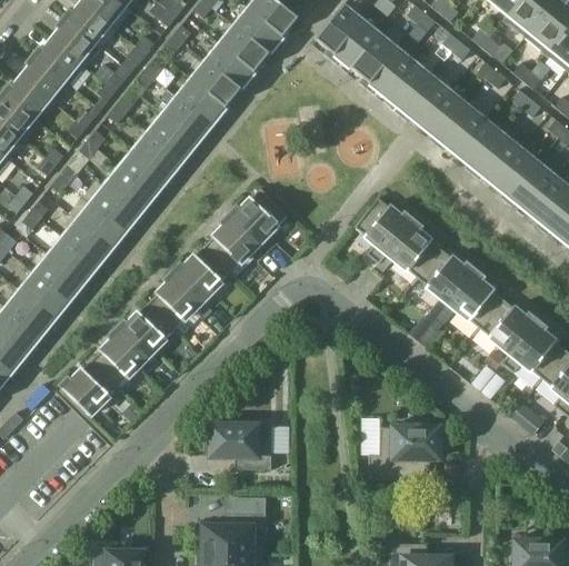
[(82,0),(81,1),(109,22),(123,5),(118,0),(82,0)]
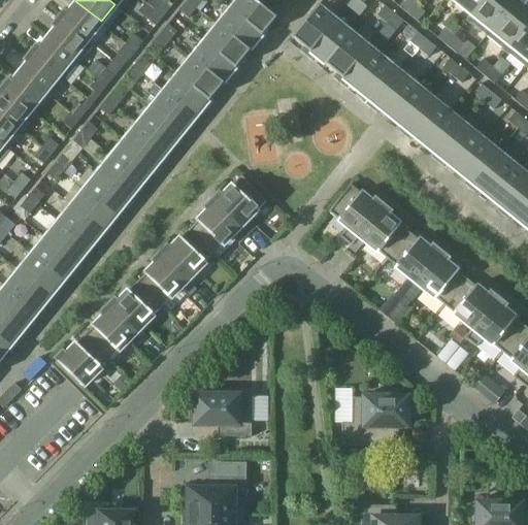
[(159,0),(154,6),(163,14),(171,5),(165,0),(159,0)]
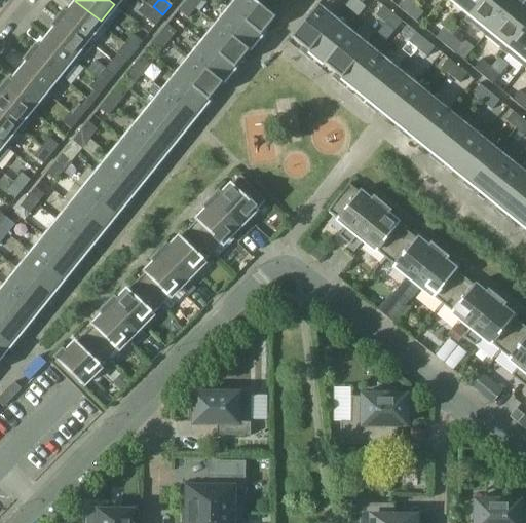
[(195,6),(188,0),(184,0),(178,8),(187,15),(195,6)]
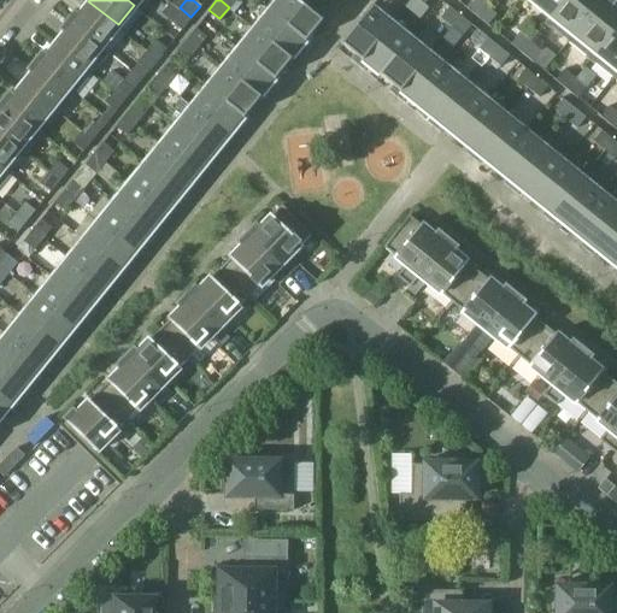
[(276,0),(270,9),(312,42),(317,35),(312,30),(322,18),(300,0),(276,0)]
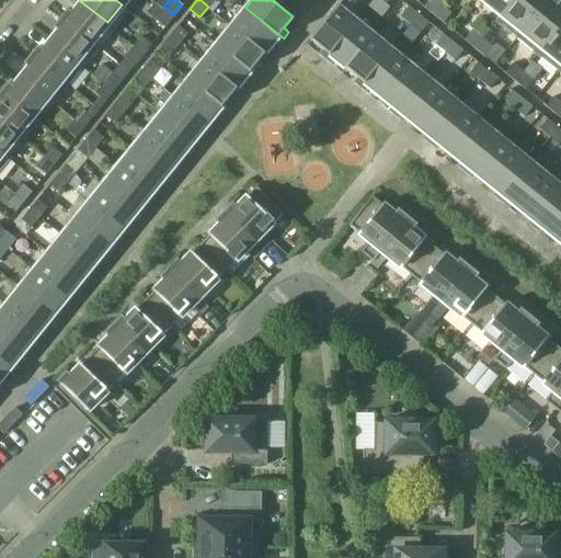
[(426,0),(423,4),(434,12),(442,2),(439,0),(426,0)]
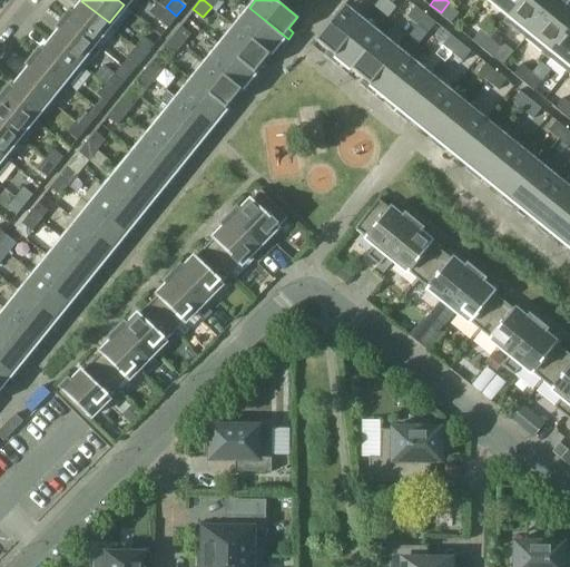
[(493,0),(508,12),(509,13),(519,0),(493,0)]
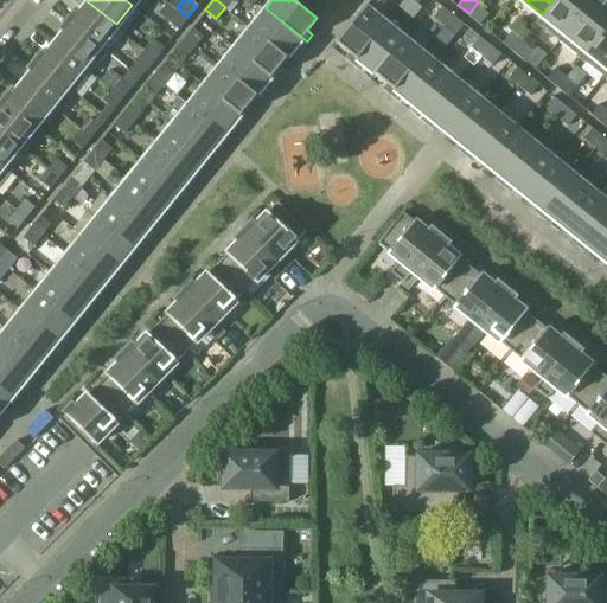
[(553,0),(542,14),(541,13),(535,20),(558,39),(589,0),(553,0)]
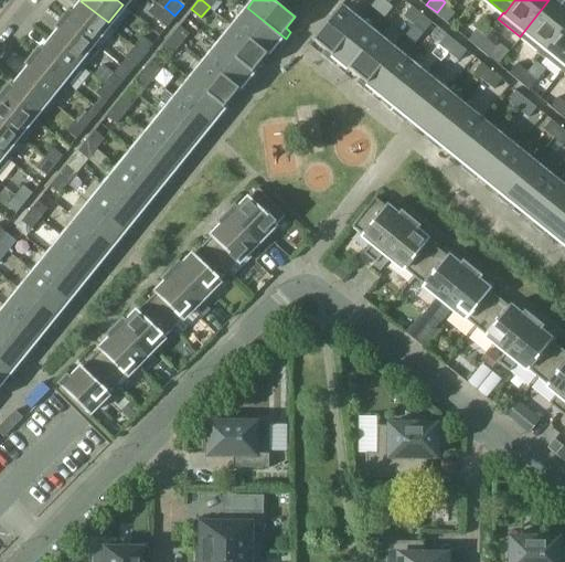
[(548,0),(520,36),(540,53),(552,39),(564,22),(564,8),(561,4),(563,0),(548,0)]
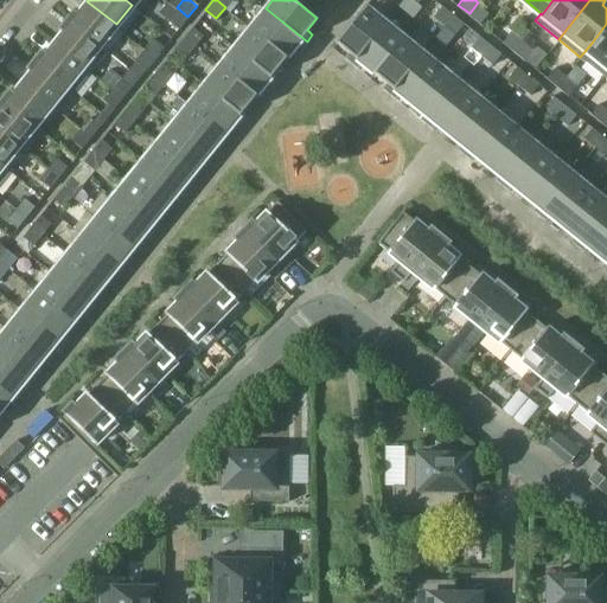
[(65,17),(100,44),(101,43),(116,24),(87,1),(78,11),(74,6),(65,17)]
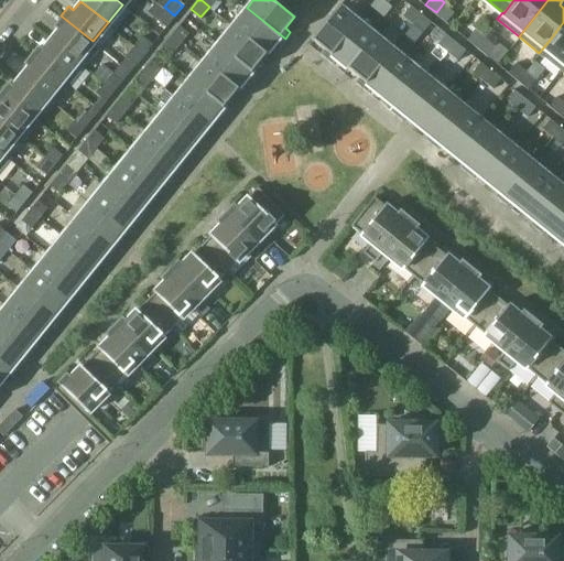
[(454,10),(444,2),(436,12),(446,21),(454,10)]
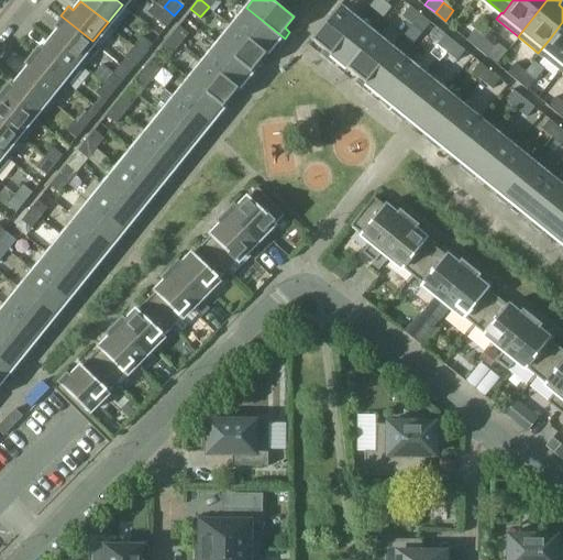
[(326,57),(356,19),(339,3),(311,37),(323,47),(319,52),(326,57)]
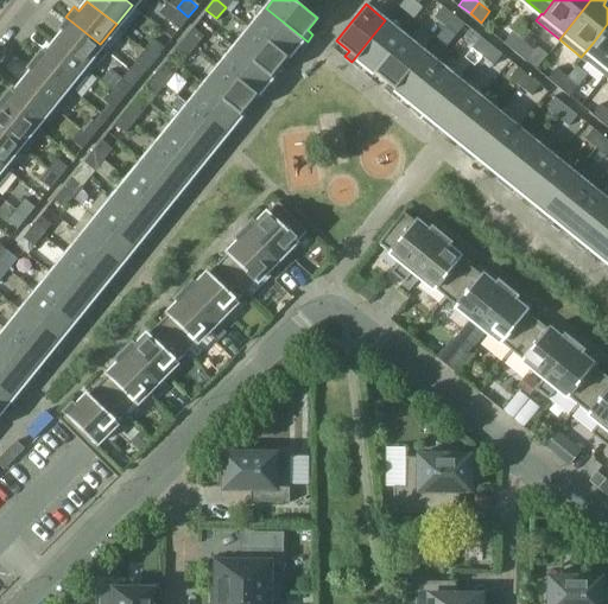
[(435,14),(445,24),(454,12),(443,4),(435,14)]
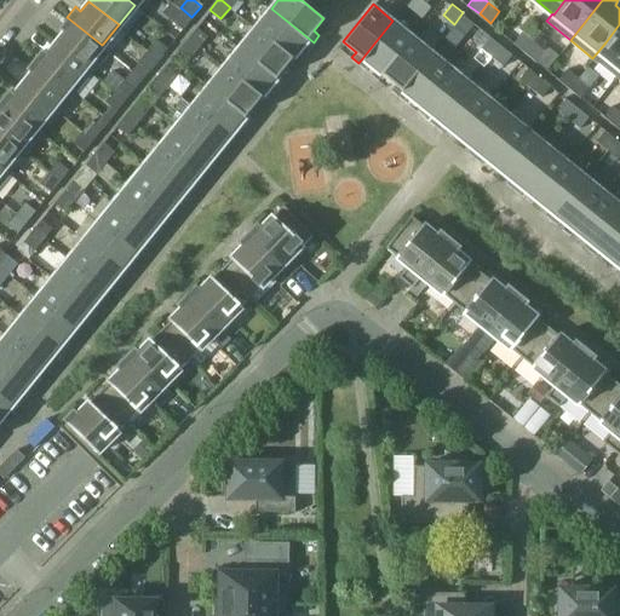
[(191,17),(181,7),(171,18),(183,28),(191,17)]
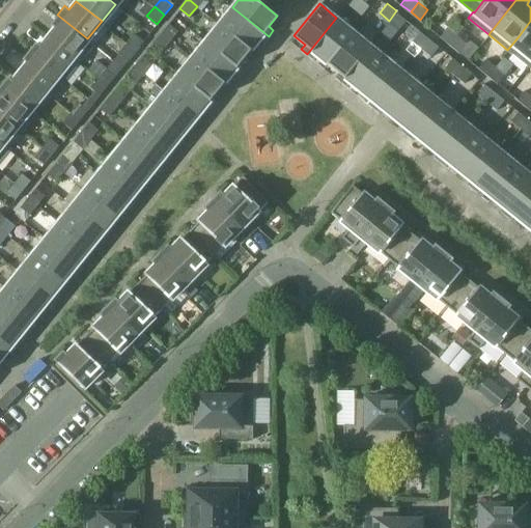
[(232,7),(219,23),(250,49),(258,38),(263,43),(269,36),(232,7)]
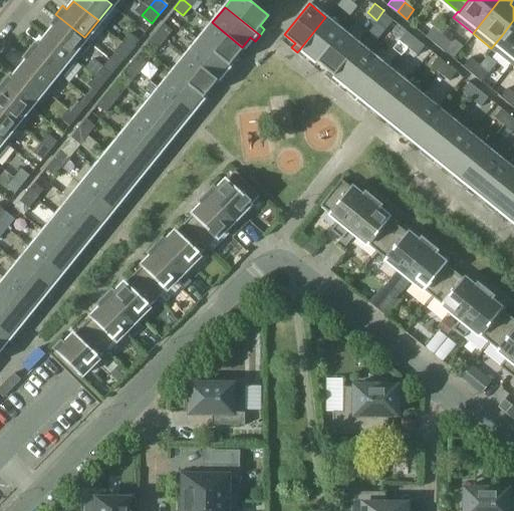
[(386,27),(394,18),(383,10),(376,20),(386,27)]
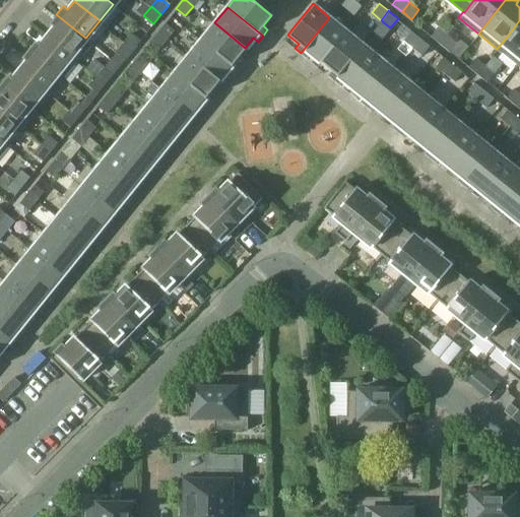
[(92,42),(86,37),(85,38),(56,14),(49,22),(54,26),(47,35),(78,60),(92,42)]
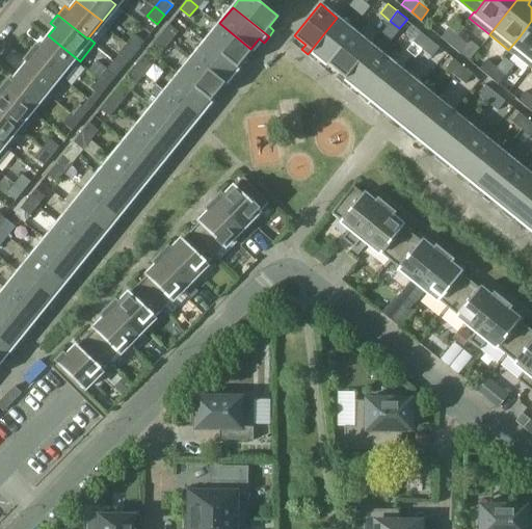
[(318,54),(328,62),(353,31),(337,18),(308,54),(314,59),(318,54)]
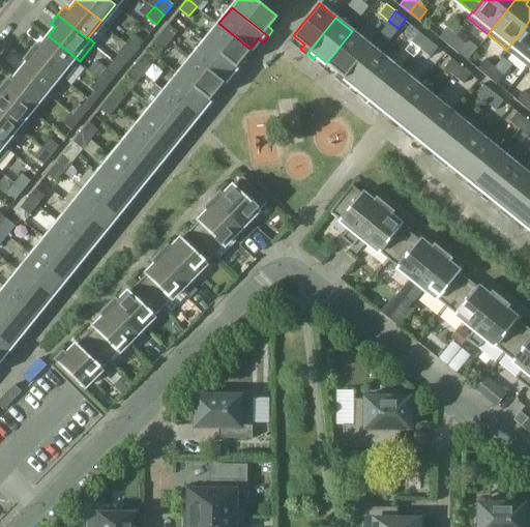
[(529,21),(518,36),(506,50),(526,65),(529,60),(529,21)]
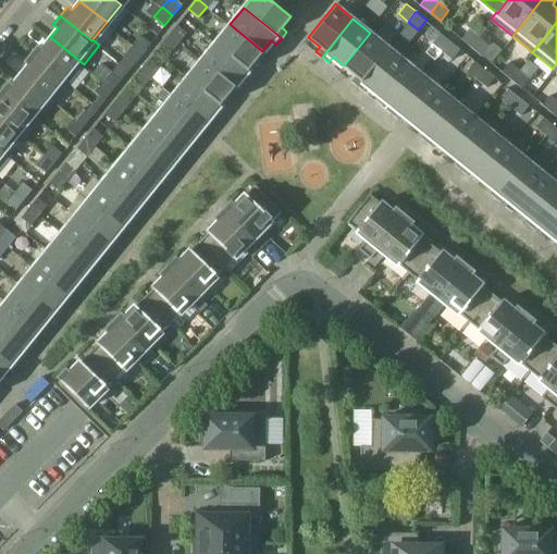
[(177,23),(169,33),(178,40),(187,31),(177,23)]
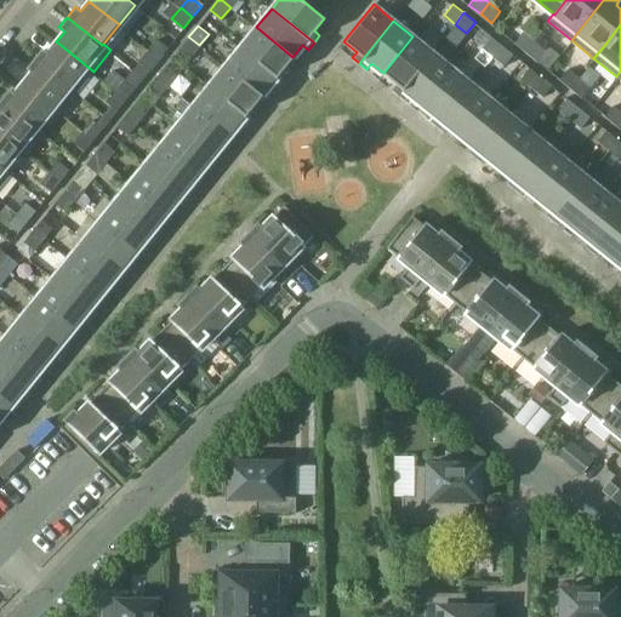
[(256,27),(240,46),(283,81),(289,74),(283,69),(292,57),(256,27)]
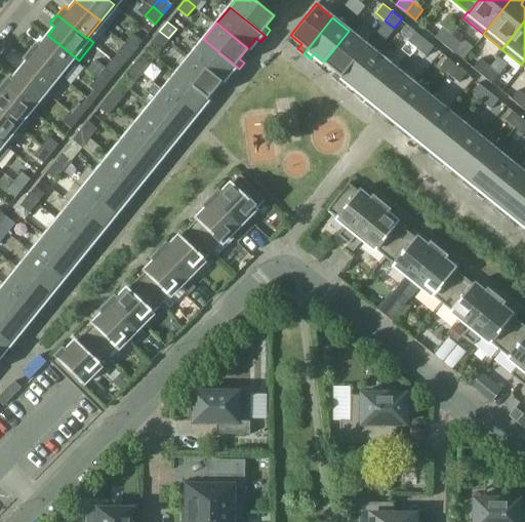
[(451,33),(442,26),(435,35),(444,42),(451,33)]
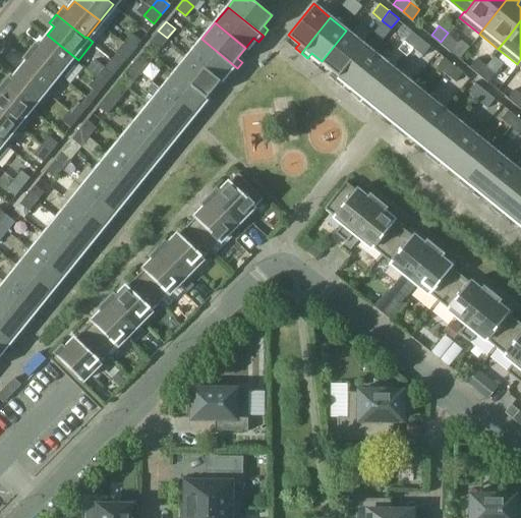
[(404,39),(413,46),(421,37),(412,30),(404,39)]
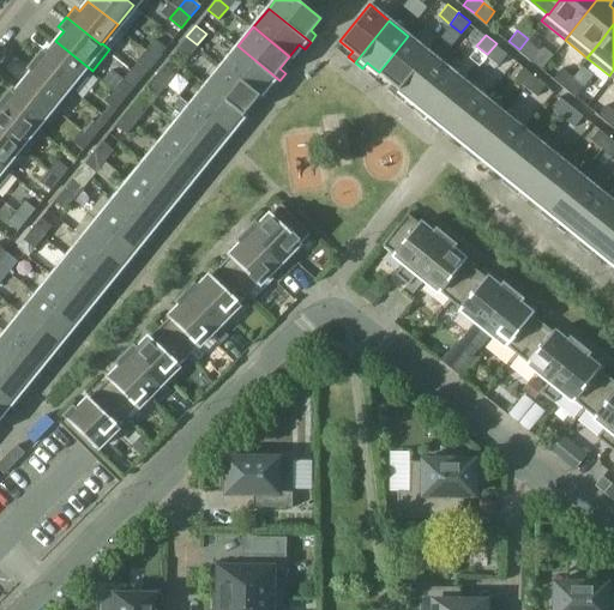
[(197,44),(186,36),(178,47),(188,56),(197,44)]
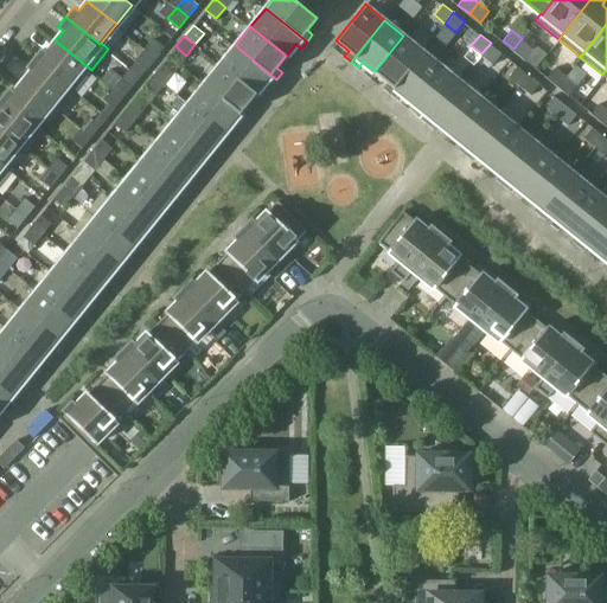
[(403,36),(375,71),(387,81),(382,87),(389,92),(422,50),(403,36)]
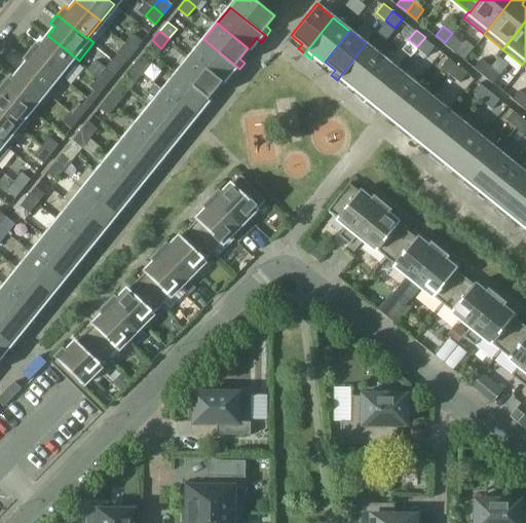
[(133,32),(125,41),(135,48),(142,39),(133,32)]
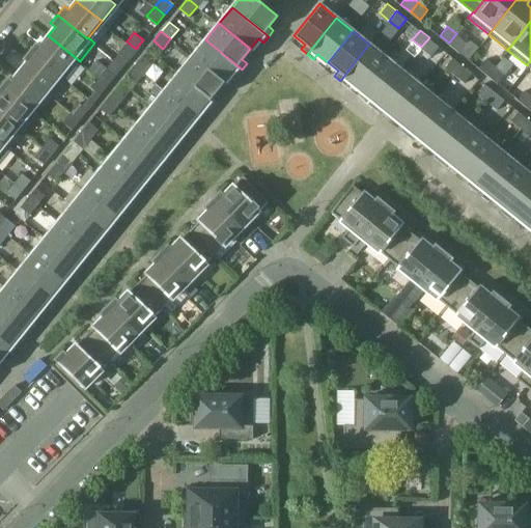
[(466,42),(456,33),(449,43),(458,51),(466,42)]
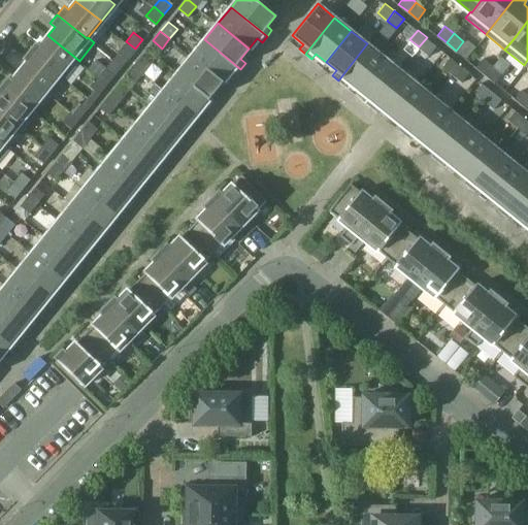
[(36,40),(29,48),(65,78),(79,61),(47,35),(40,44),(36,40)]
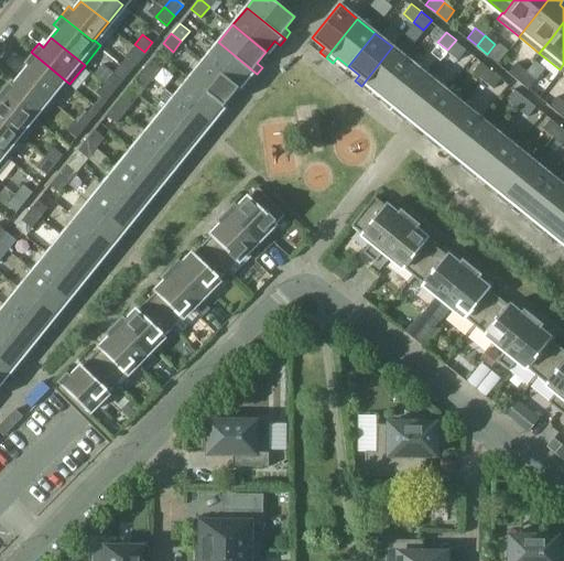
[(458,58),(466,49),(456,40),(447,50),(458,58)]
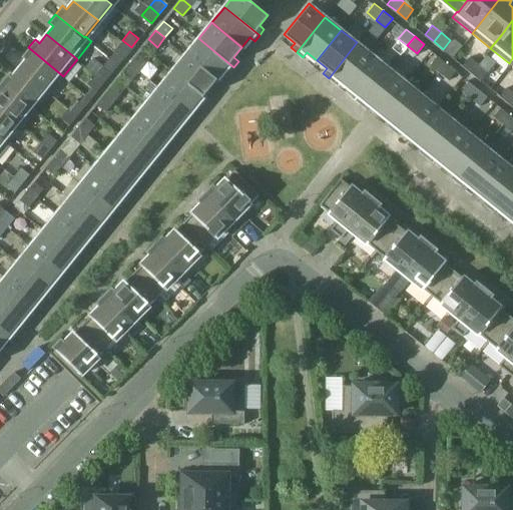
[(198,38),(185,54),(216,79),(224,69),(228,73),(233,67),(198,38)]
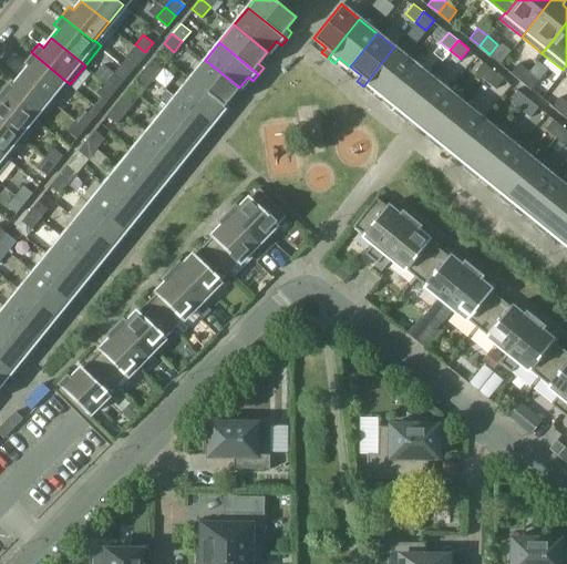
[(145,52),(135,44),(126,54),(136,62),(145,52)]
